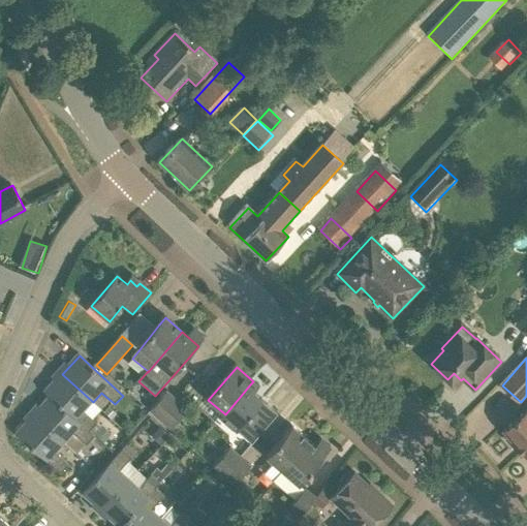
[(93,402),(62,374),(44,393),(51,398),(94,438),(95,437),(90,432),(97,424),(84,411),(93,402)]
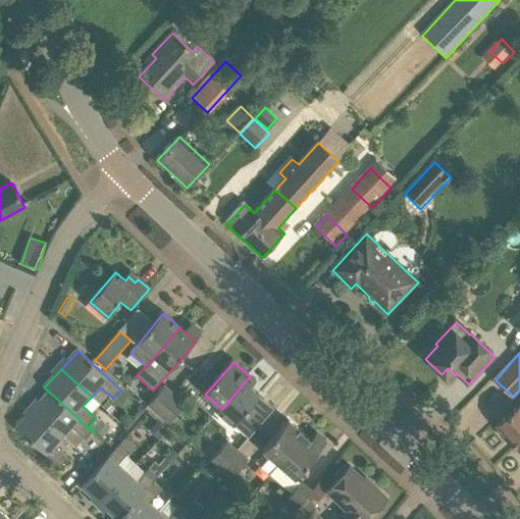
[(274,410),(260,397),(252,390),(255,385),(247,379),(222,409),(221,408),(218,412),(235,426),(249,439),(274,410)]
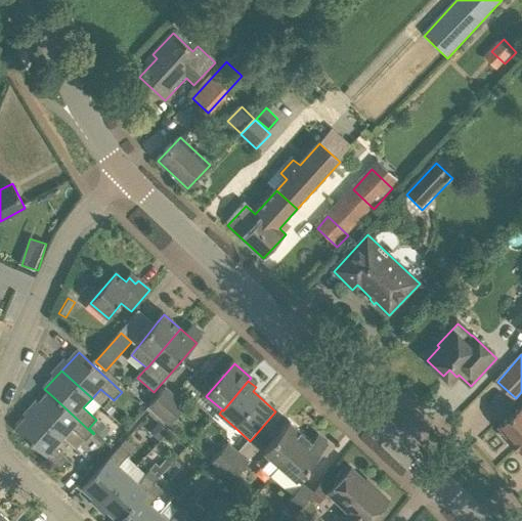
[(166,389),(148,408),(159,418),(176,398),(166,389)]
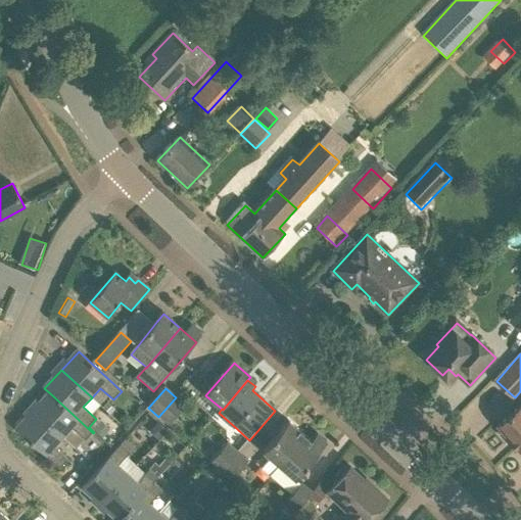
[(33,412),(63,439),(77,451),(86,440),(86,441),(93,433),(50,393),(33,412)]
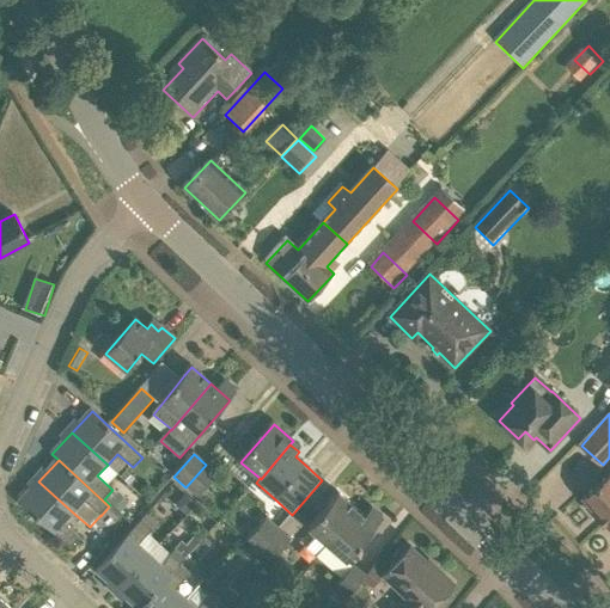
[(206,465),(185,487),(199,498),(219,476),(206,465)]
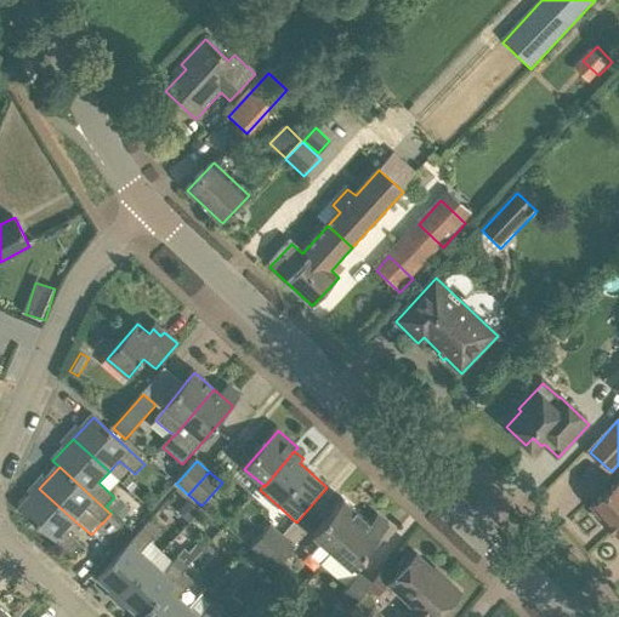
[(124,485),(132,493),(138,487),(130,479),(124,485)]
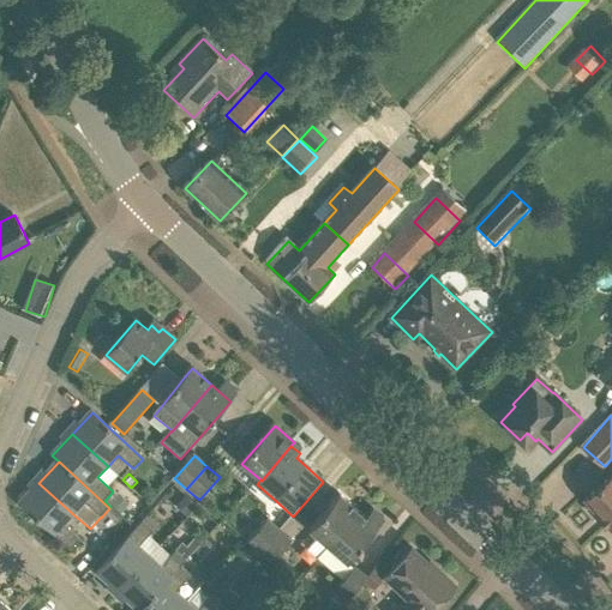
[(611,479),(586,502),(609,529),(611,526),(611,479)]
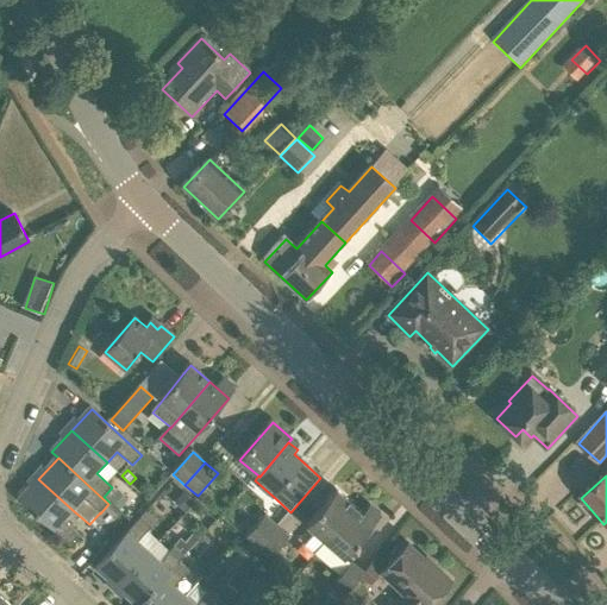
[(38,479),(19,499),(72,547),(81,536),(64,521),(74,511),(38,479)]
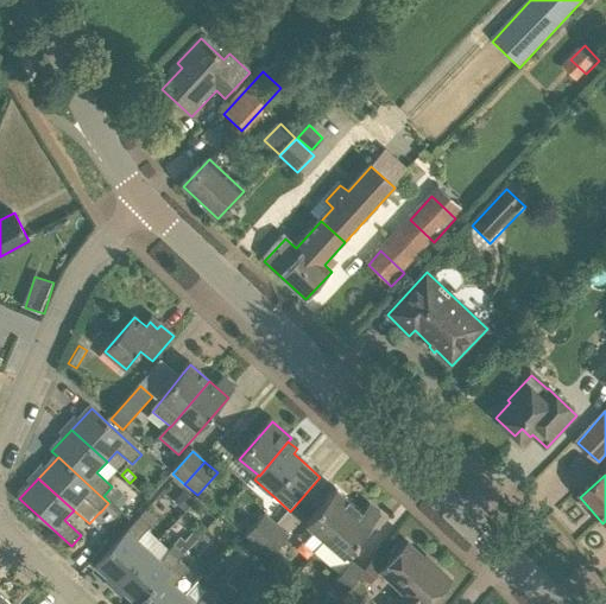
[(130,501),(119,491),(111,501),(121,510),(130,501)]
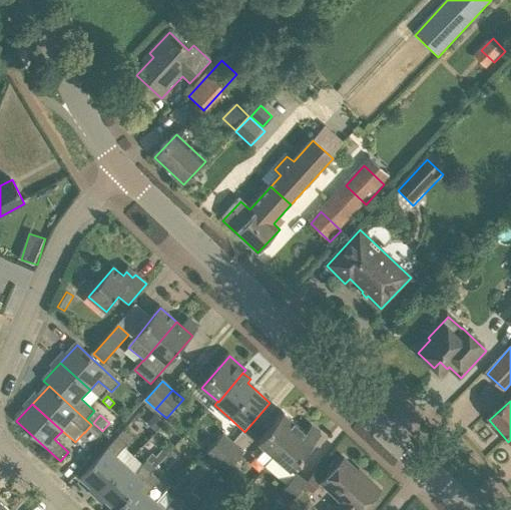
[(301,429),(285,415),(259,444),(266,450),(258,460),(267,468),(276,458),(301,429)]
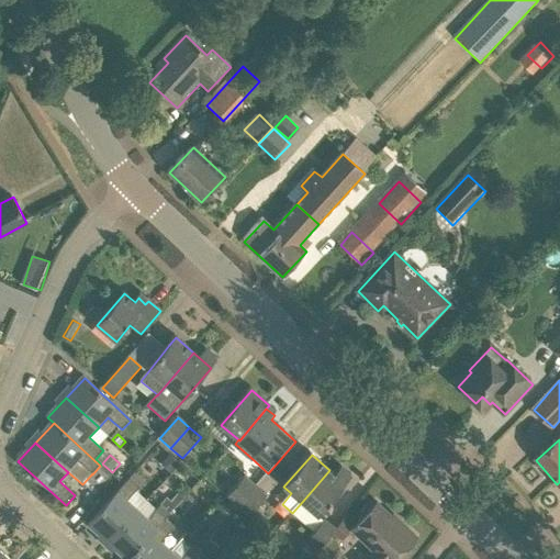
[(347,485),(329,470),(302,502),(320,517),(347,485)]
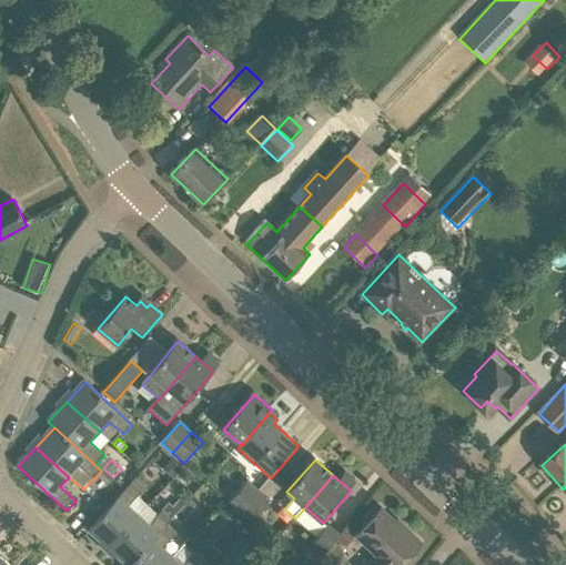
[(248,483),(230,504),(241,514),(259,493),(248,483)]
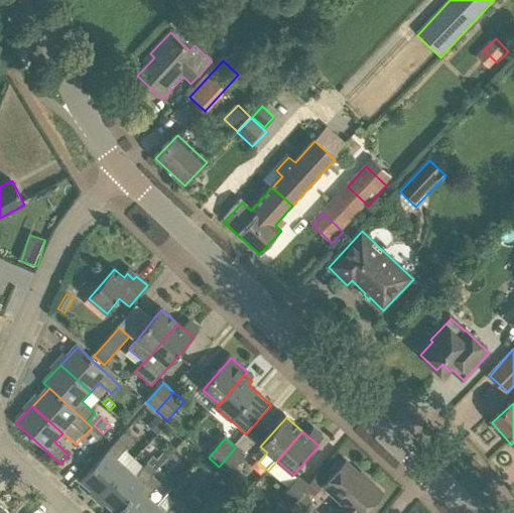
[(127,469),(117,459),(129,445),(121,439),(82,483),(99,499),(127,469)]
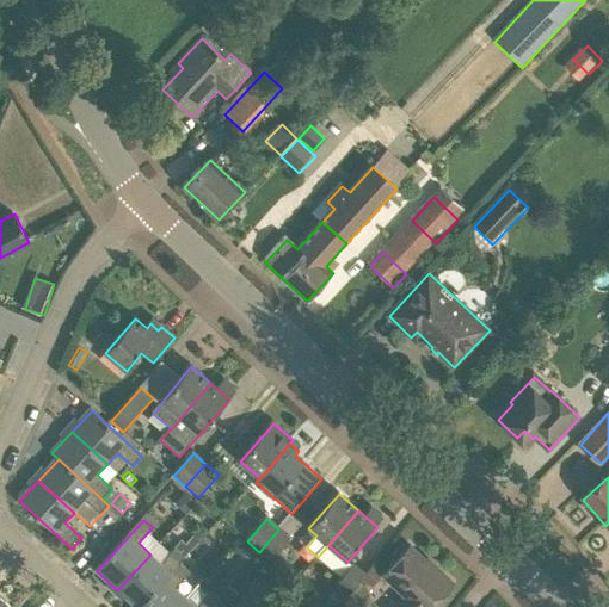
[(271,564),(290,540),(278,530),(259,552),(271,564)]
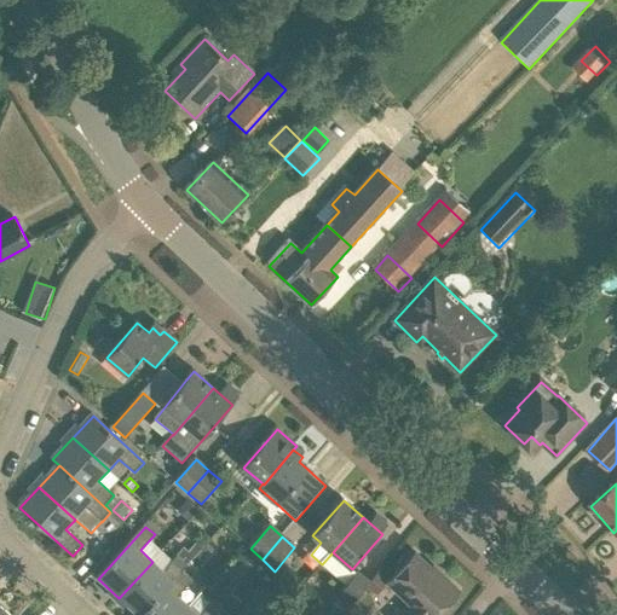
[(185,550),(179,557),(189,566),(195,558),(190,553),(185,550)]
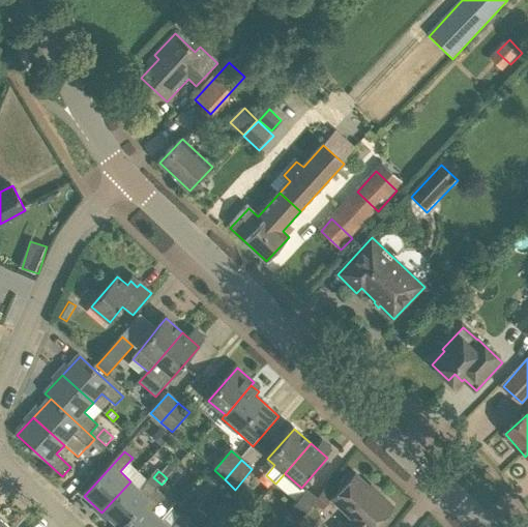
[(376,526),(394,507),(380,495),(379,496),(356,475),(332,500),(353,519),(345,526),(376,526)]
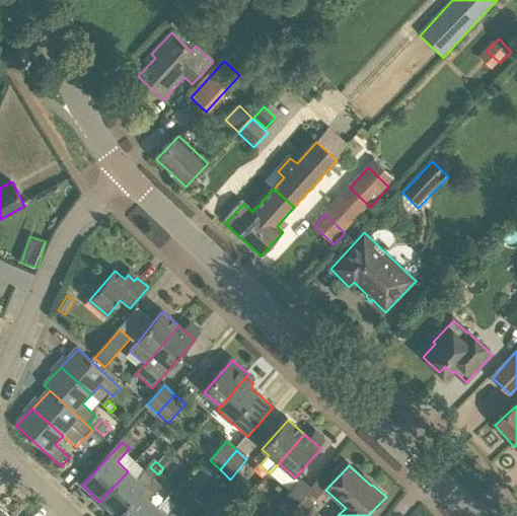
[(128,471),(99,502),(115,515),(121,515),(153,480),(158,474),(150,467),(149,466),(137,480),(128,471)]
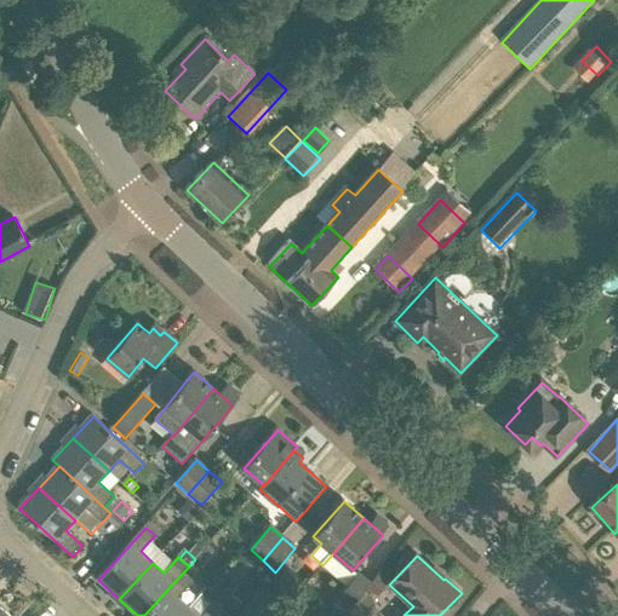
[(178,598),(193,582),(183,573),(144,615),(183,615),(190,609),(178,598)]
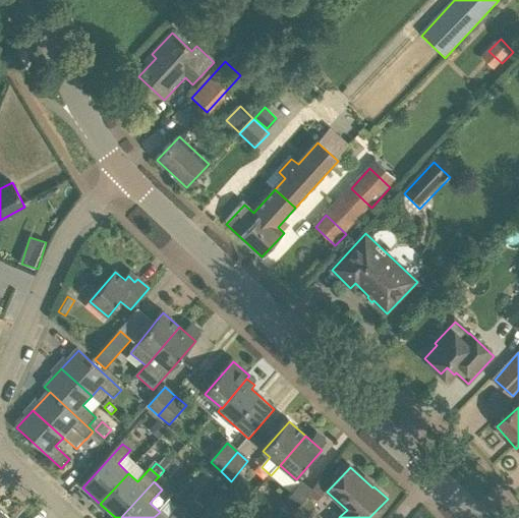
[(312,492),(301,482),(285,503),(296,512),(312,492)]
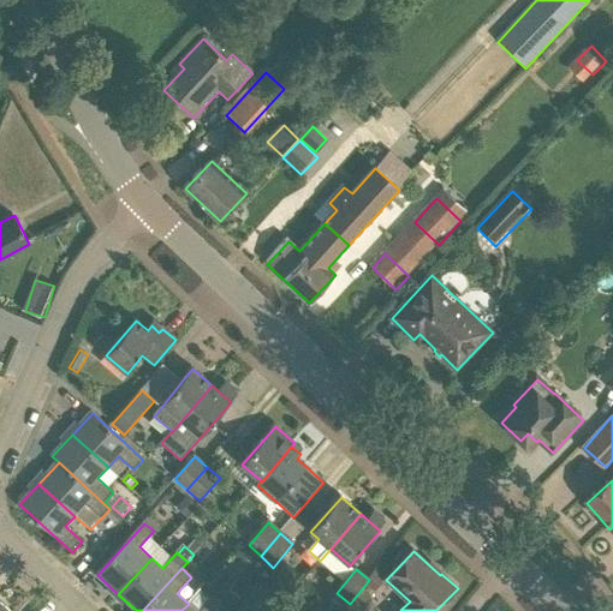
[(376,593),(387,581),(376,573),(367,585),(376,593)]
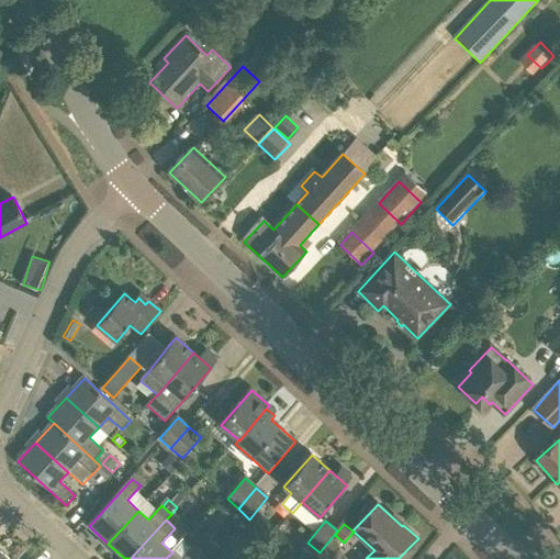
[(248,527),(247,540),(261,543),(262,529),(248,527)]
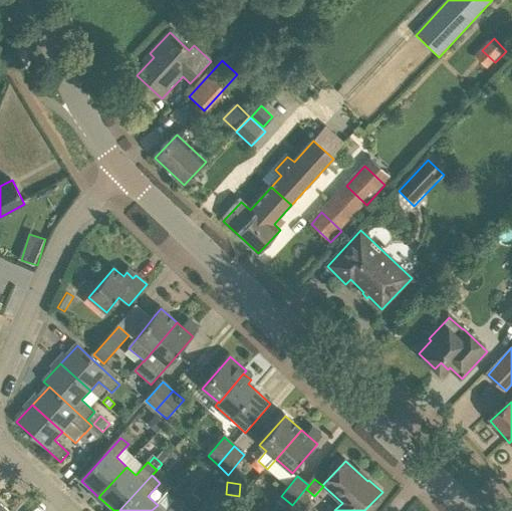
[(199,487),(188,499),(197,507),(208,496),(199,487)]
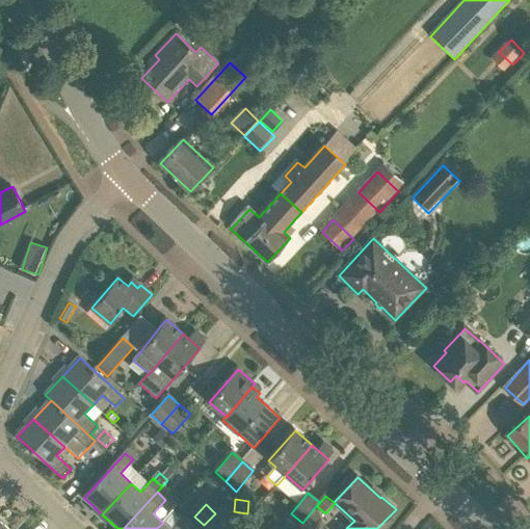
[(192,528),(194,526),(185,518),(184,519),(176,509),(163,523),(157,528),(192,528)]
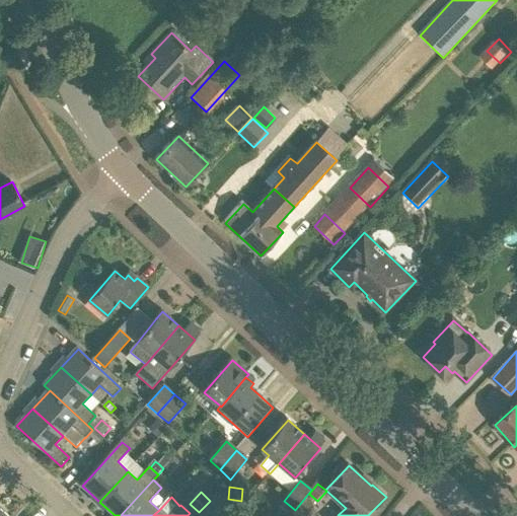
[(291,515),(293,513),(285,505),(279,512),(282,515),(291,515)]
